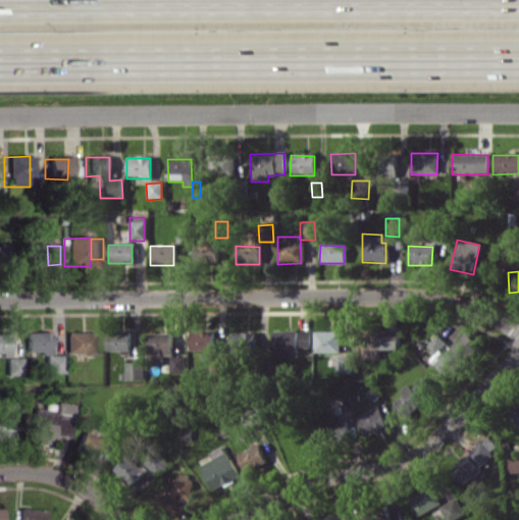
[(271,331),(271,358),(295,359),(296,332),(271,331)]
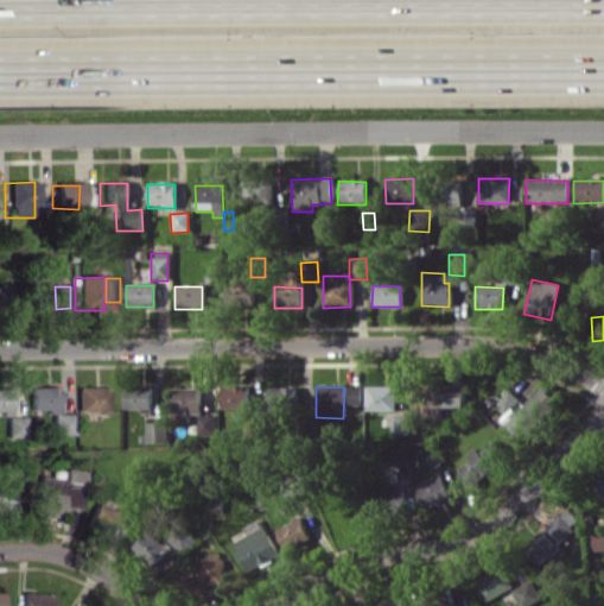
[(150,410),(150,387),(122,387),(122,410),(150,410)]
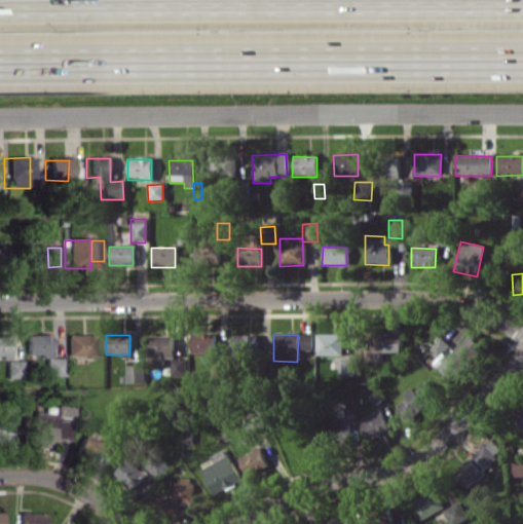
[(213,354),(213,336),(190,335),(190,354),(213,354)]
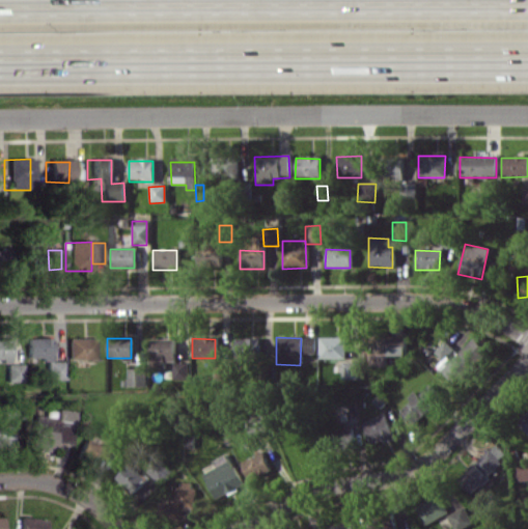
[(314,338),(302,338),(302,355),(313,355),(314,338)]
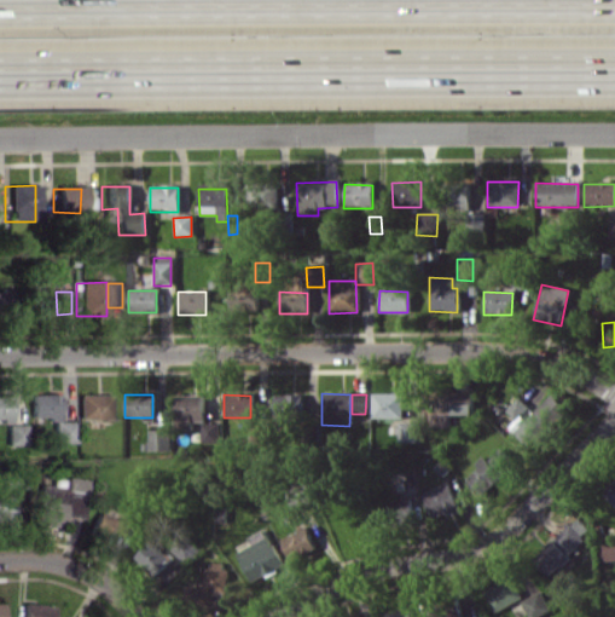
[(401,395),(370,395),(370,420),(401,420),(401,395)]
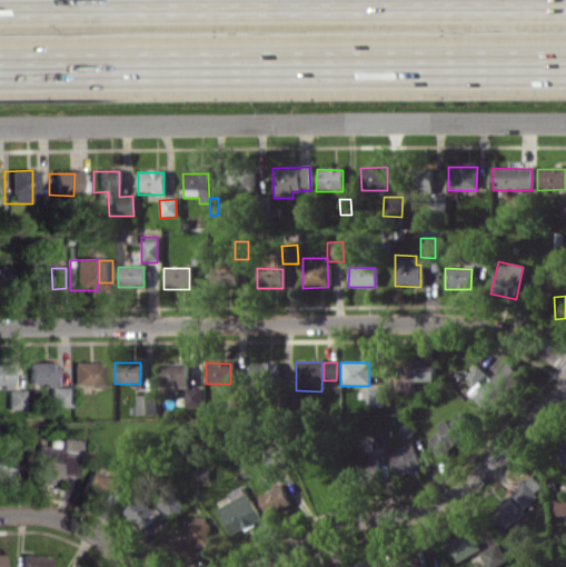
[(434,364),(398,362),(397,393),(413,393),(413,383),(434,383),(434,364)]
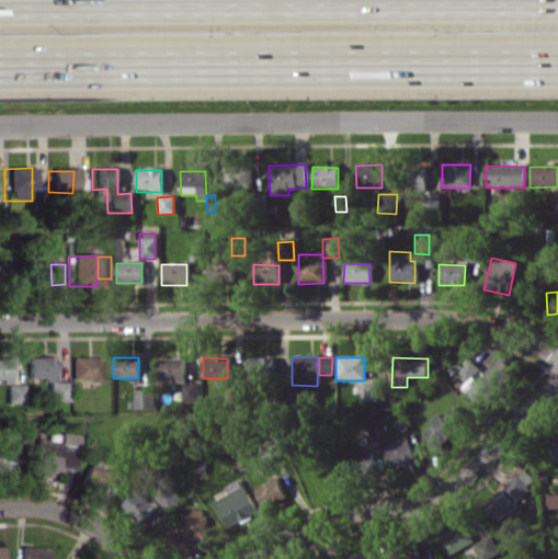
[(49,358),(24,358),(23,380),(44,380),(44,402),(61,402),(61,384),(48,383),(49,358)]
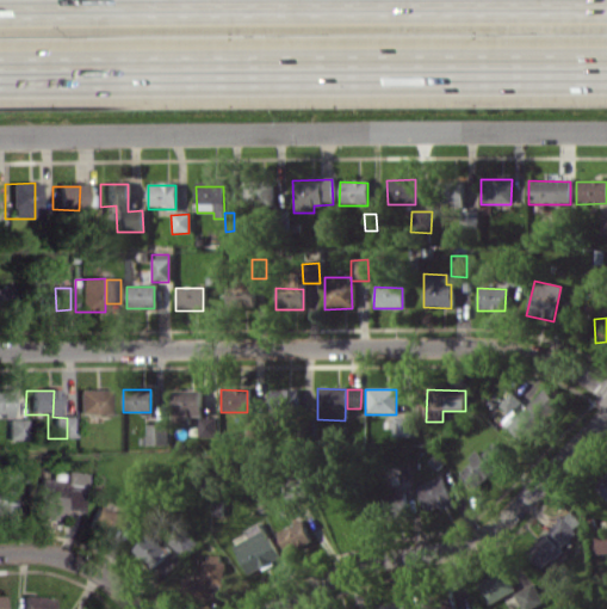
[(73,416),(104,414),(103,391),(73,391),(73,416)]
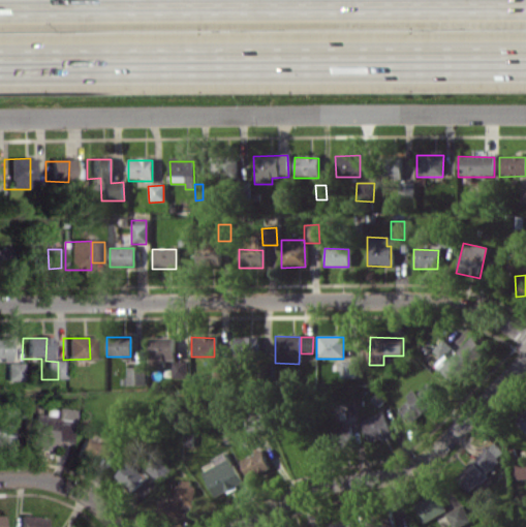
[(257,338),(234,338),(234,359),(257,358),(257,338)]
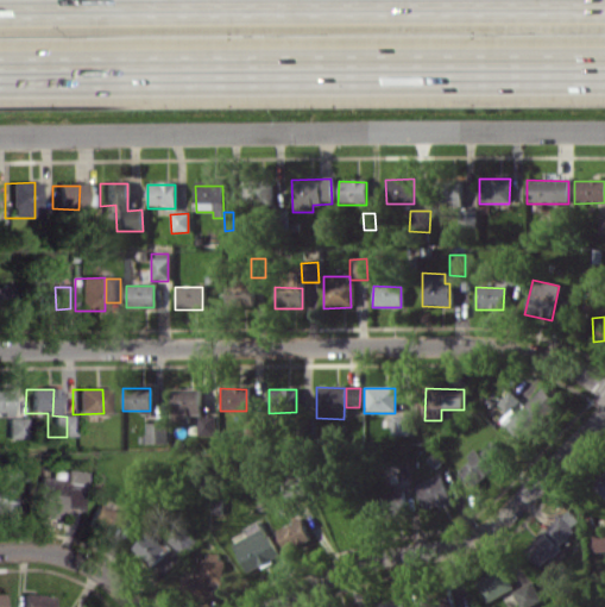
[(498,421),(517,440),(555,405),(541,389),(515,414),(510,410),(498,421)]
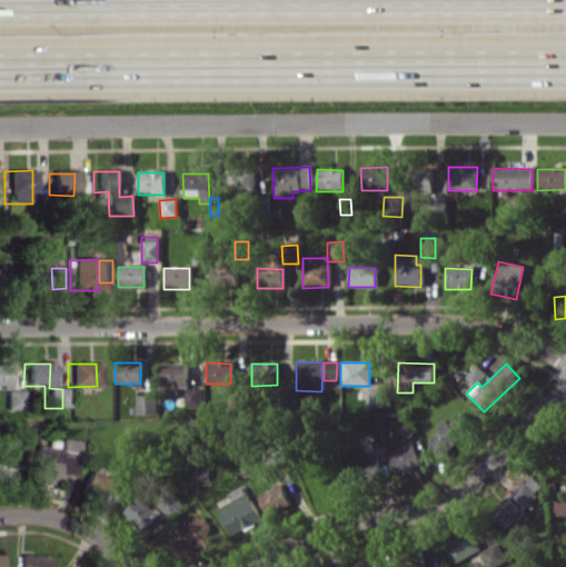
[(186,365),(161,365),(161,396),(176,396),(175,389),(186,388),(186,365)]
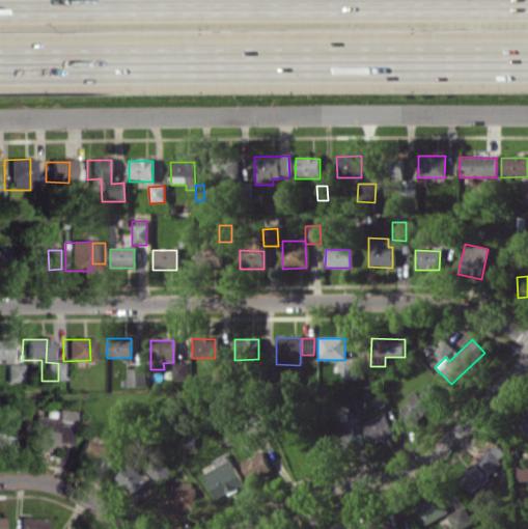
[(433,353),(441,360),(450,349),(443,341),(433,353)]
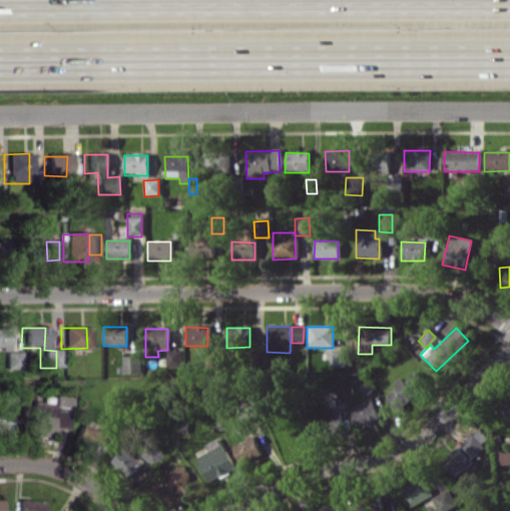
[(180,351),(166,351),(166,368),(180,368),(180,351)]
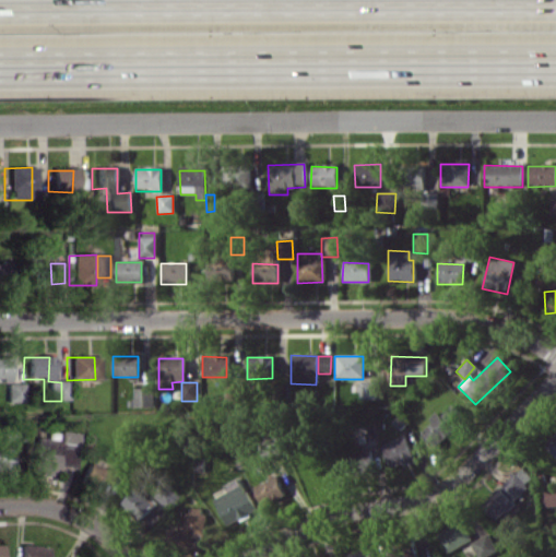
[(377,382),(359,382),(359,401),(377,401),(377,382)]
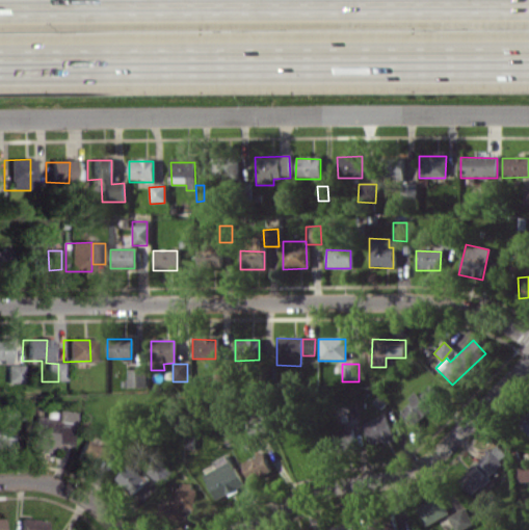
[(1,383),(18,383),(18,366),(2,366),(1,383)]
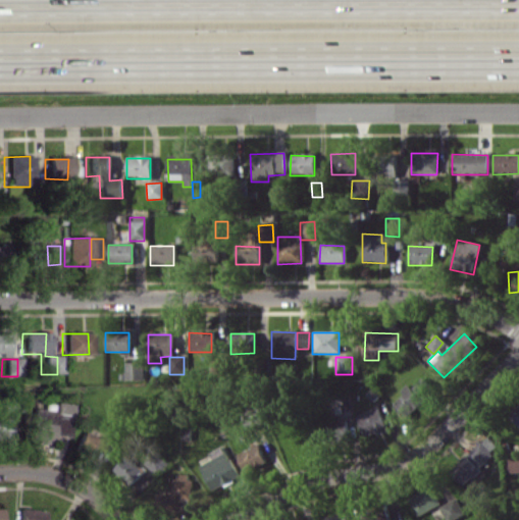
[(144,381),(143,363),(123,364),(124,382),(144,381)]
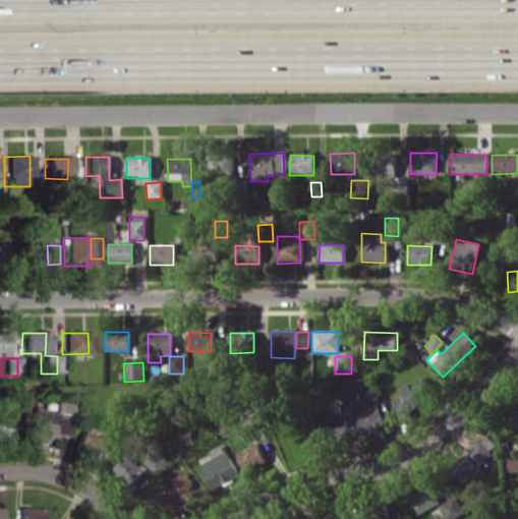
[(409,389),(406,386),(390,404),(406,418),(432,389),(419,378),(409,389)]
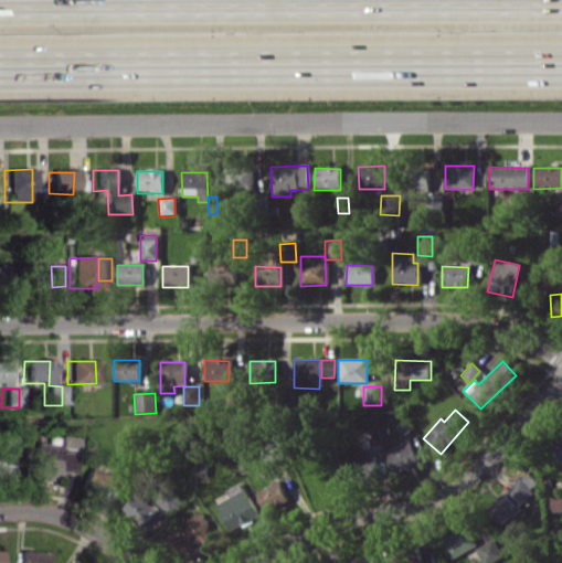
[(75,438),(55,436),(54,446),(31,444),(28,479),(52,482),(53,473),(71,475),(75,438)]
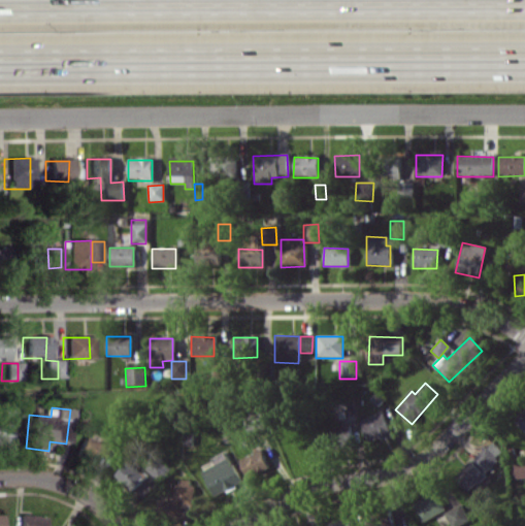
[(524,407),(513,422),(524,434),(524,407)]
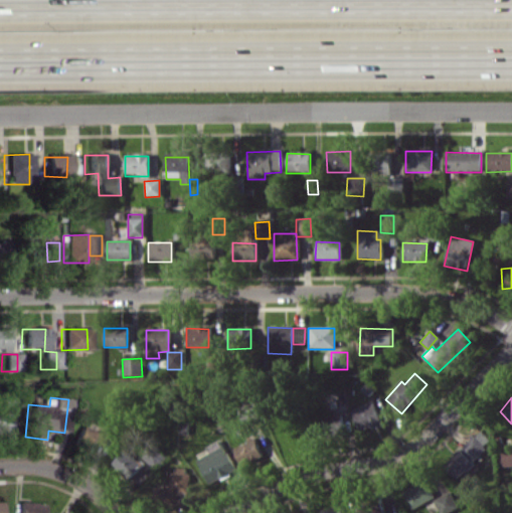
[(350,410),(359,434),(381,424),(372,401),(350,410)]
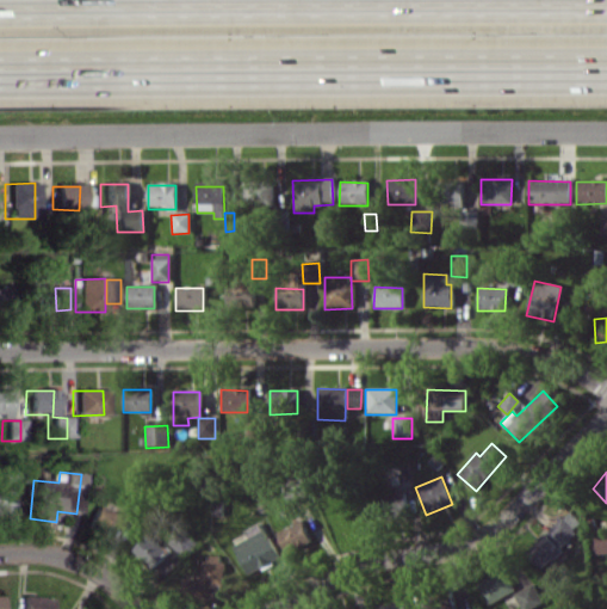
[(377,499),(381,520),(408,514),(404,494),(377,499)]
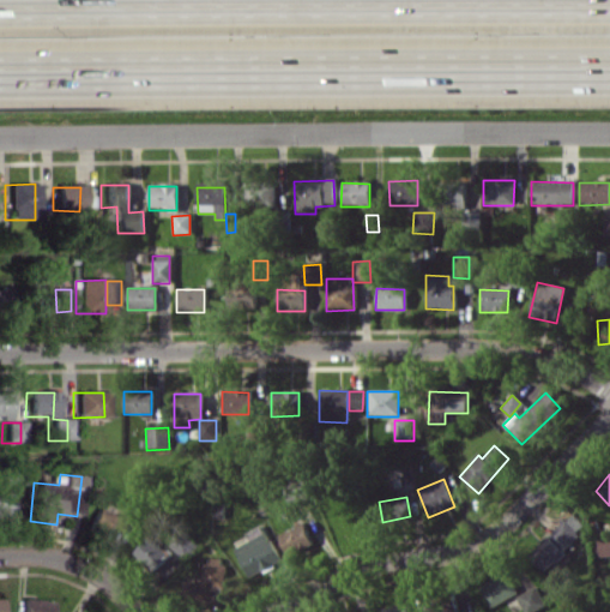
[(109,541),(119,520),(92,509),(83,529),(109,541)]
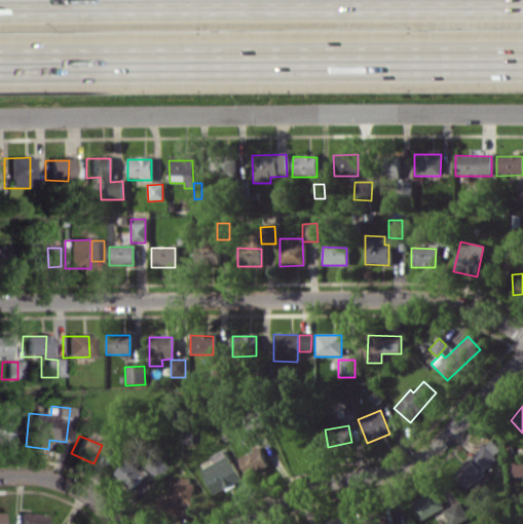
[(463,489),(501,454),(490,441),(451,476),(463,489)]
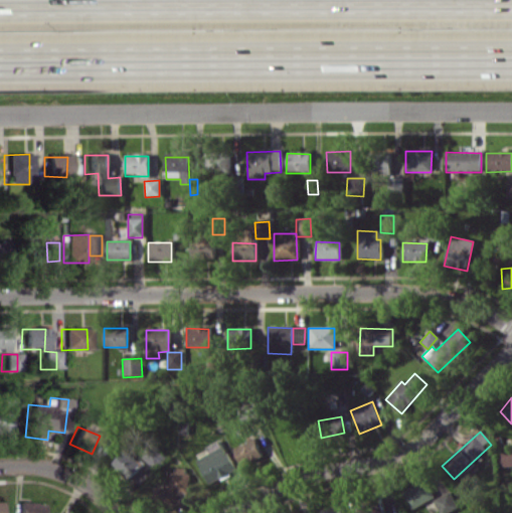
[(238,466),(261,459),(254,440),(232,447),(238,466)]
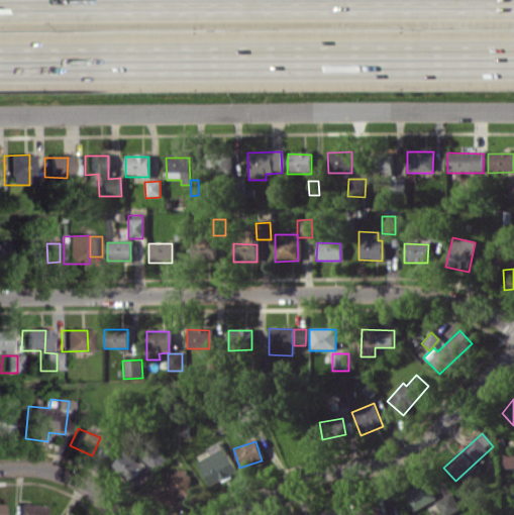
[(205,483),(234,473),(226,449),(198,459),(205,483)]
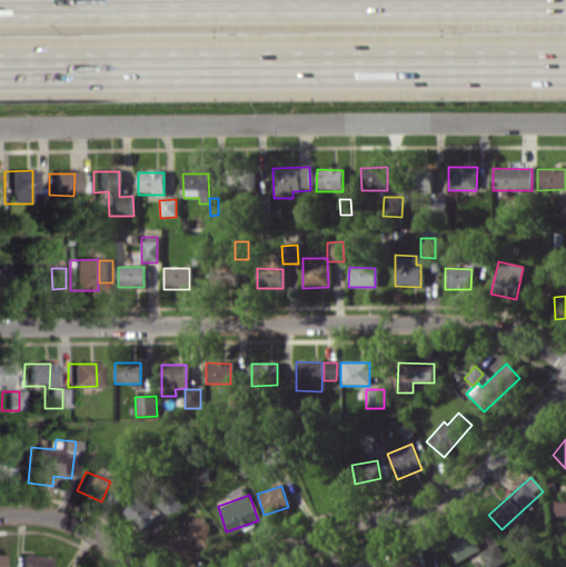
[(123,513),(145,534),(159,520),(138,498),(123,513)]
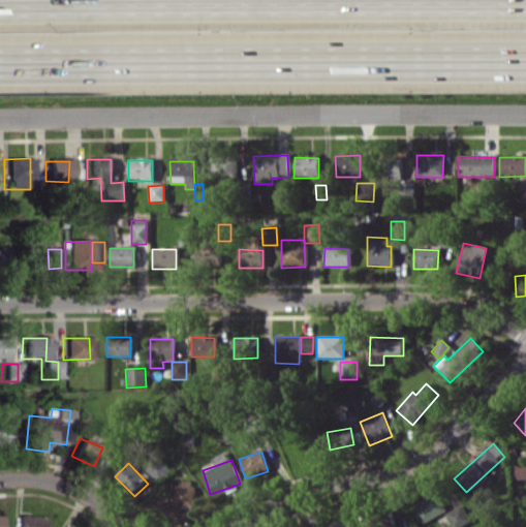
[(525,463),(513,464),(514,479),(525,478),(525,463)]
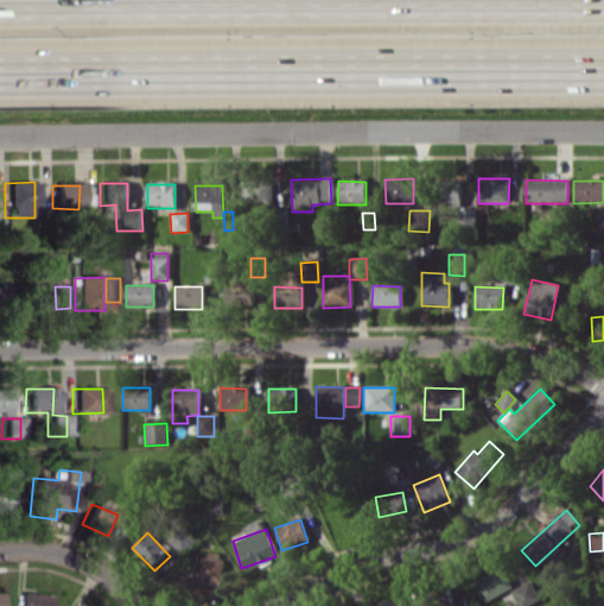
[(209,597),(210,582),(222,584),(223,561),(216,560),(216,554),(202,554),(201,578),(180,576),(179,595),(209,597)]
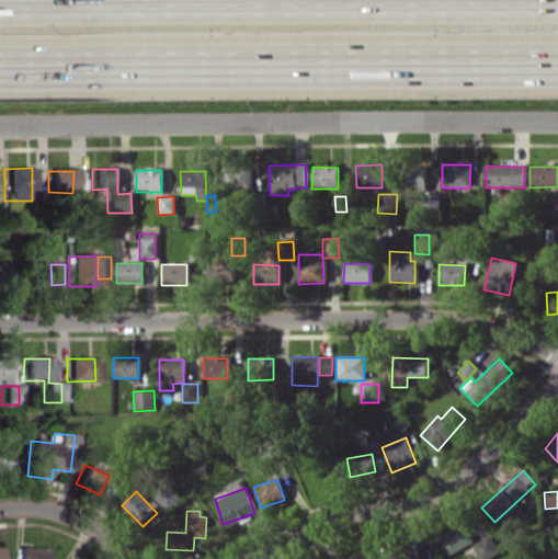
[(436,537),(447,557),(473,543),(462,524),(436,537)]
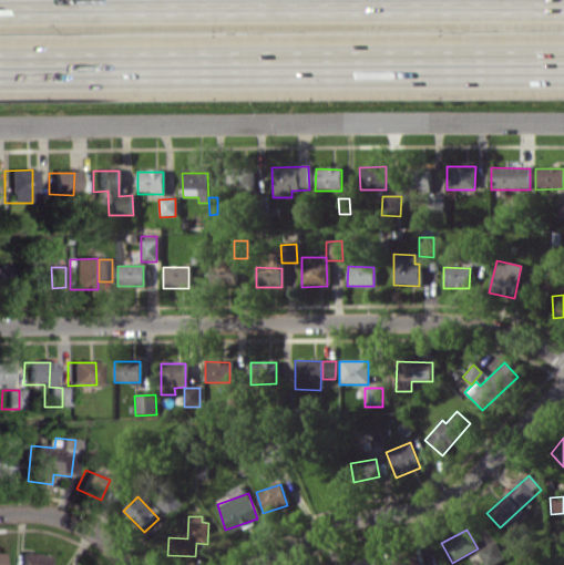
[(494,564),(503,561),(495,543),(478,551),(484,564),(494,564)]
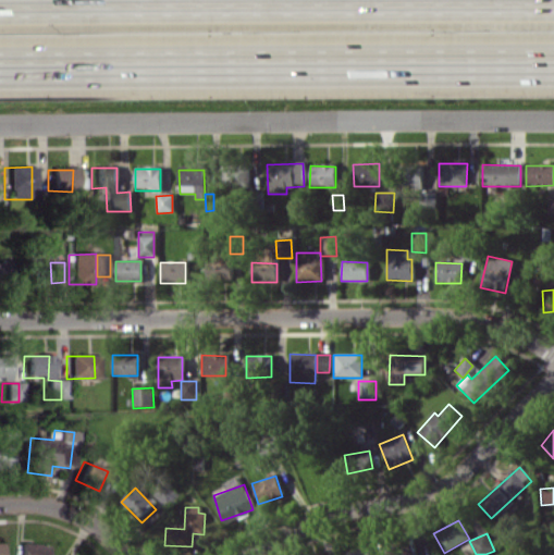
[(41,554),(42,545),(15,544),(14,554),(41,554)]
